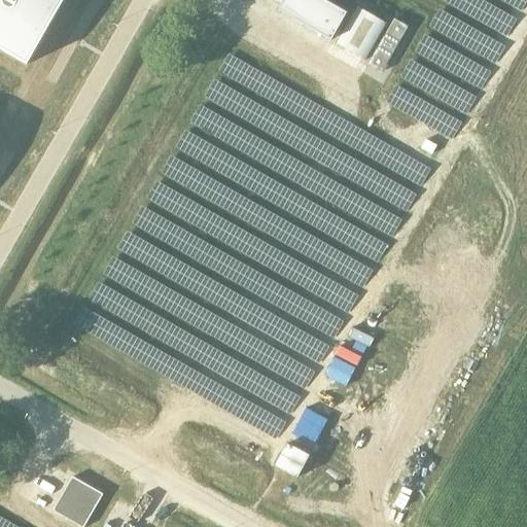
[(0,0),(0,50),(26,66),(63,0),(0,0)]
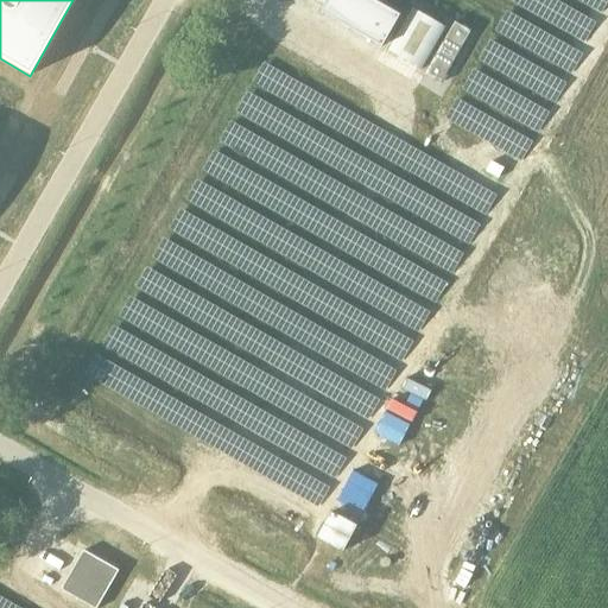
[(327,0),(320,13),(380,48),(398,16),(369,0),(327,0)]
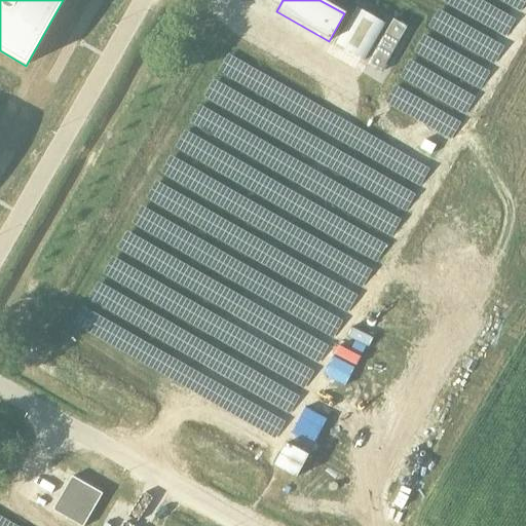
[(384,25),(355,8),(335,44),(364,61),(384,25)]
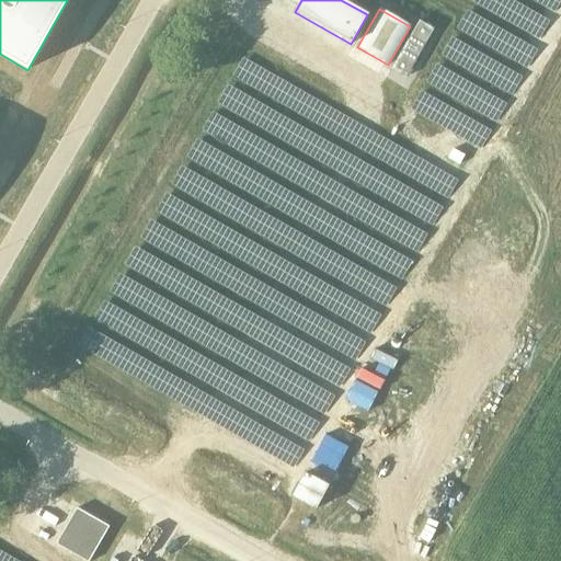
[(433,30),(419,21),(391,69),(405,78),(433,30)]
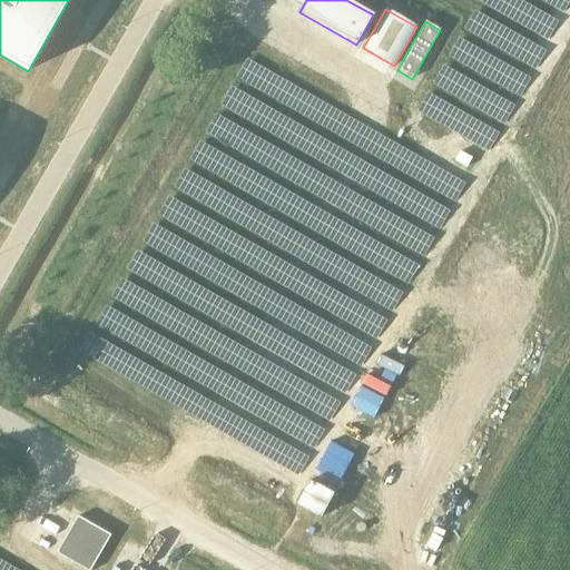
[(91,324),(193,376),(304,159),(278,146),(266,169),(259,166),(296,94),(314,102),(304,121),(325,131),(343,96),(305,77),(310,68),(251,37),(193,150),(169,139),(125,226),(138,233),(91,324)]
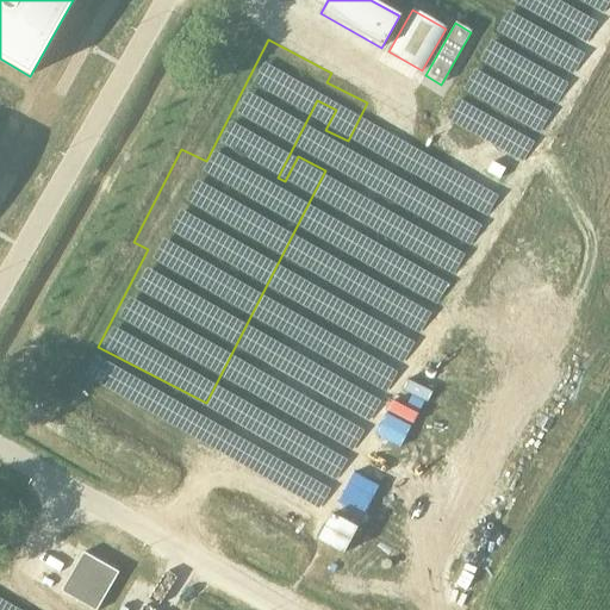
[(342,255),(352,261),(381,210),(371,204),(342,255)]
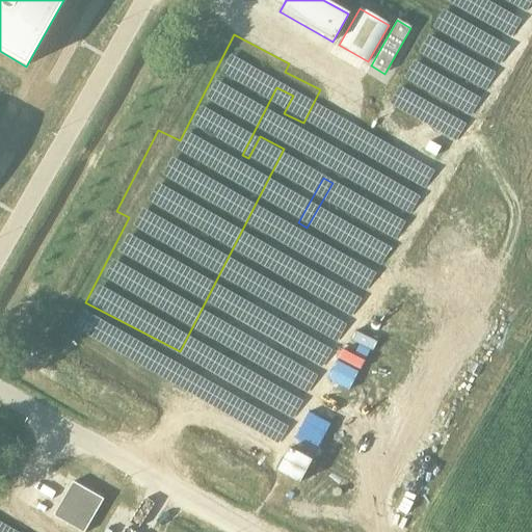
[(269,268),(255,291),(274,304),(289,282),(269,268)]
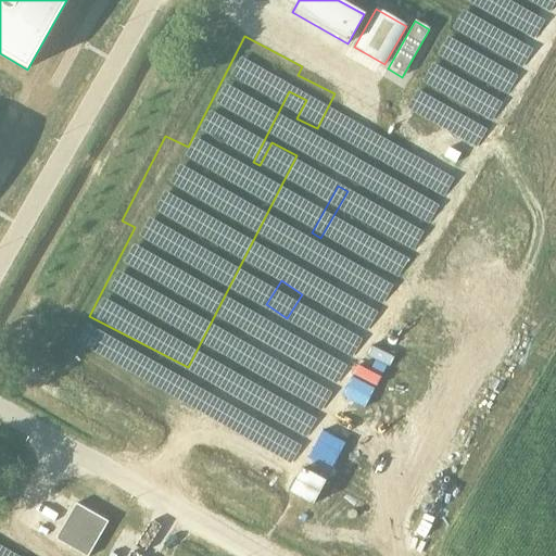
[(81,555),(87,555),(108,522),(75,504),(54,540),(81,555)]
